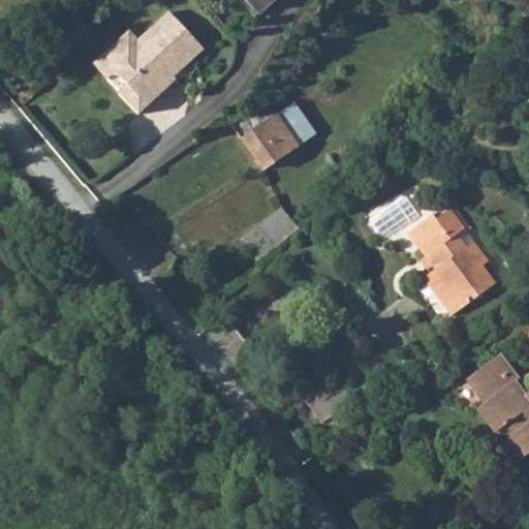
[(232,0),(249,19),(254,14),(241,0),(232,0)]
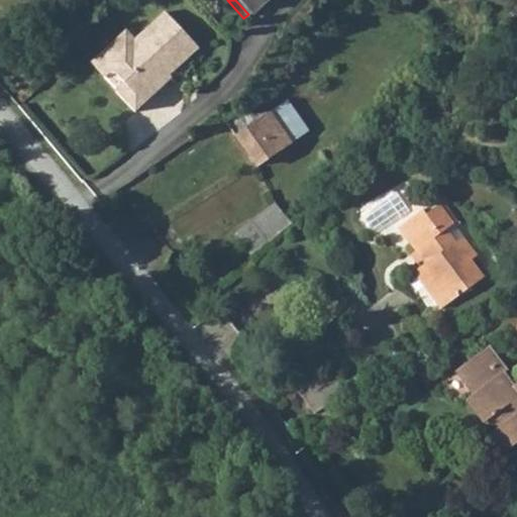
[(235,0),(248,14),(265,0),(235,0)]
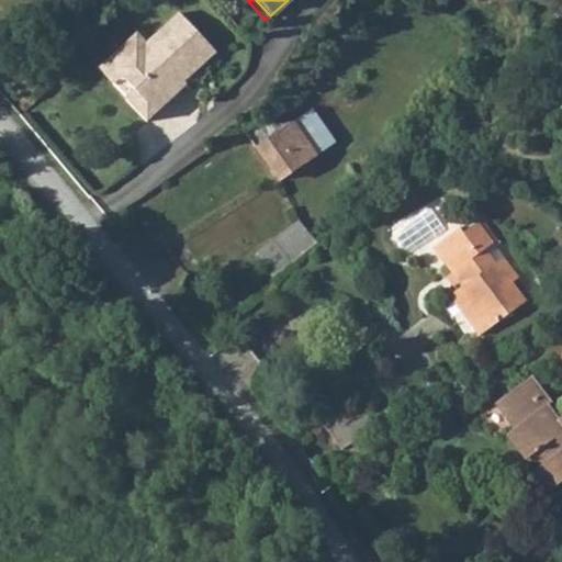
[(136,34),(110,59),(125,75),(113,86),(127,99),(126,100),(147,122),(187,85),(181,78),(186,74),(190,76),(214,52),(214,51),(178,12),(145,44),(136,34)]
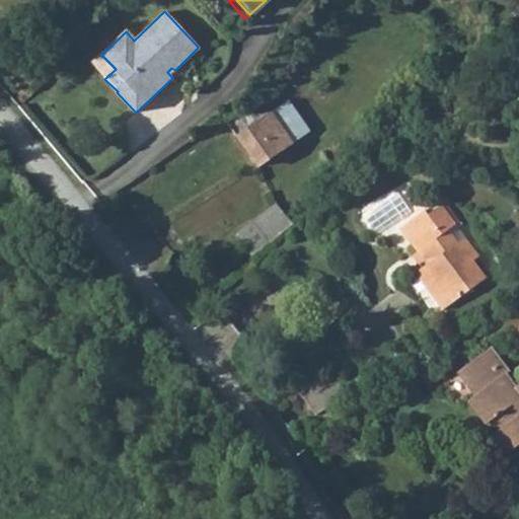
[(101,55),(91,65),(104,79),(116,69),(101,55)]
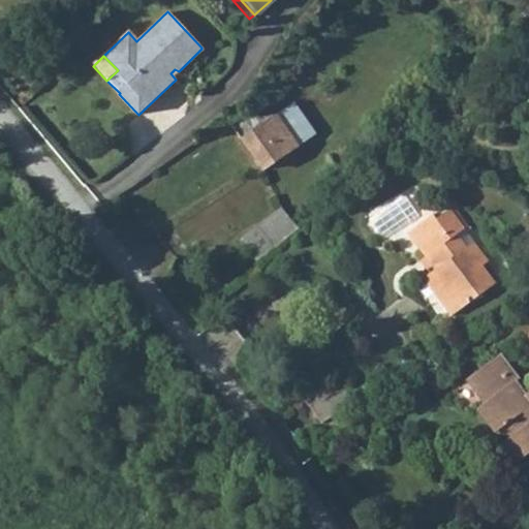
[(316,134),(283,88),(231,125),(263,170),(316,134)]
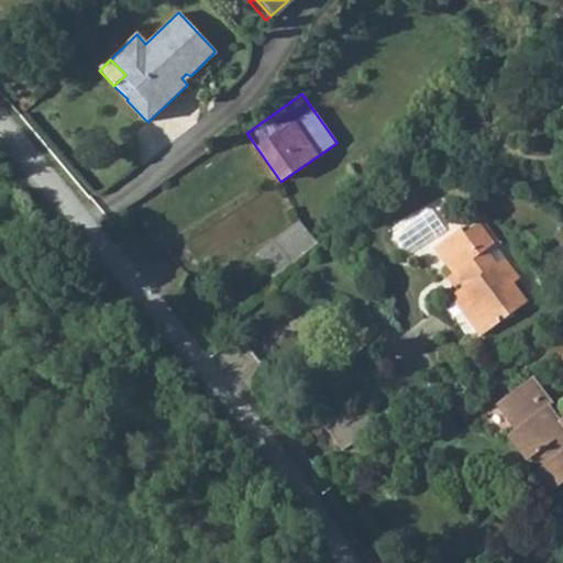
[(256,253),(274,275),(317,240),(299,218),(256,253)]
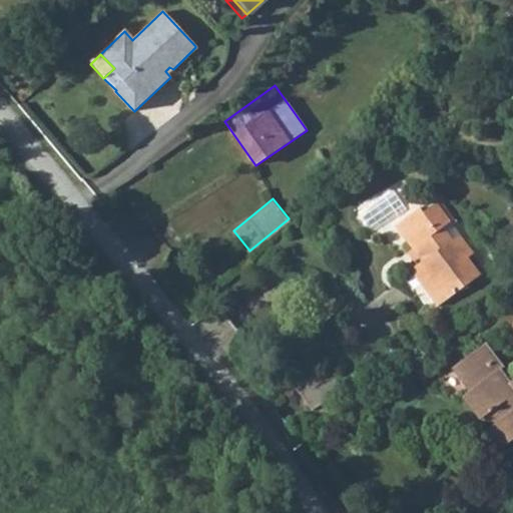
[(420,264),(414,269),(396,283),(410,303),(416,299),(428,315),(437,309),(479,278),(465,261),(470,257),(456,236),(450,241),(441,230),(446,224),(432,206),(420,215),(417,211),(394,229),(420,264)]
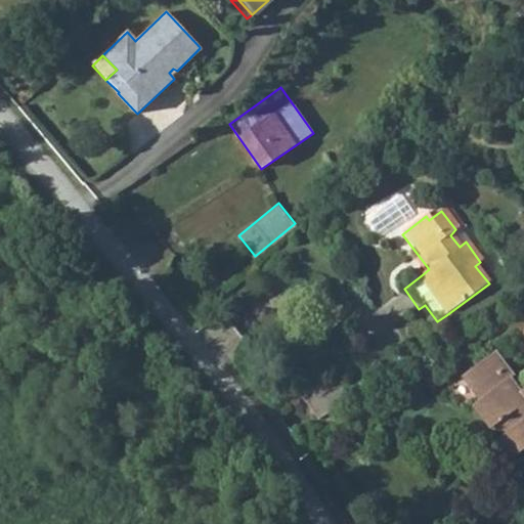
[(500,439),(515,457),(523,450),(523,389),(522,391),(512,379),(516,377),(496,352),(461,379),(479,402),(472,407),(490,431),(497,426),(504,436),(500,439)]
